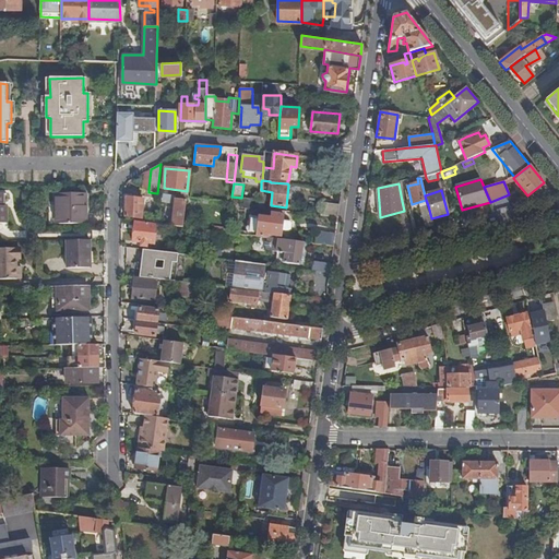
[(84,204),(83,193),(57,193),(57,205),(60,205),(60,224),(86,224),(86,204),(84,204)]
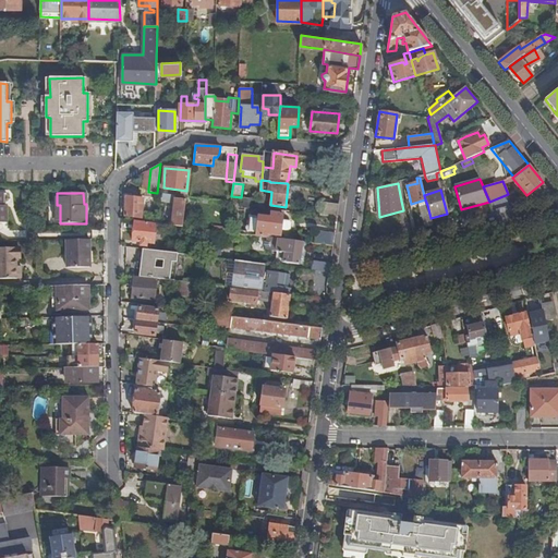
[(174,203),(172,226),(183,227),(183,223),(185,199),(174,198),(169,198),(170,195),(161,194),(160,205),(165,205),(165,202),(174,203)]
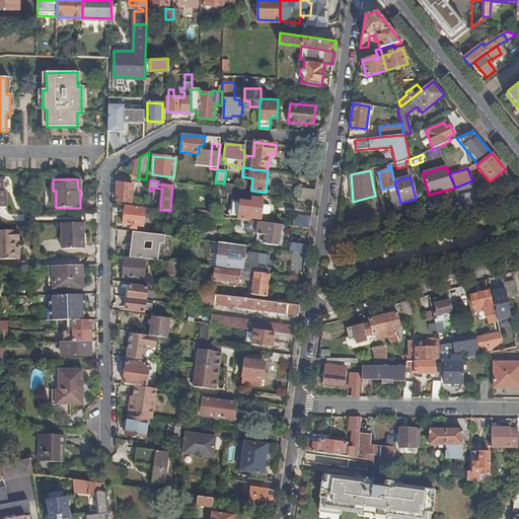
[(131,203),(133,186),(118,183),(116,202),(131,203)]
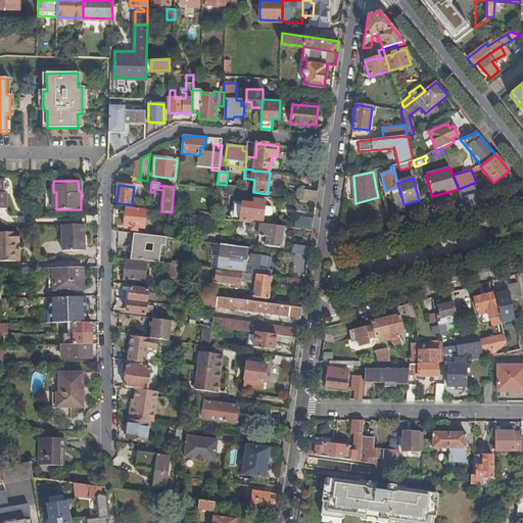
[(317,203),(318,191),(301,189),(299,202),(317,203)]
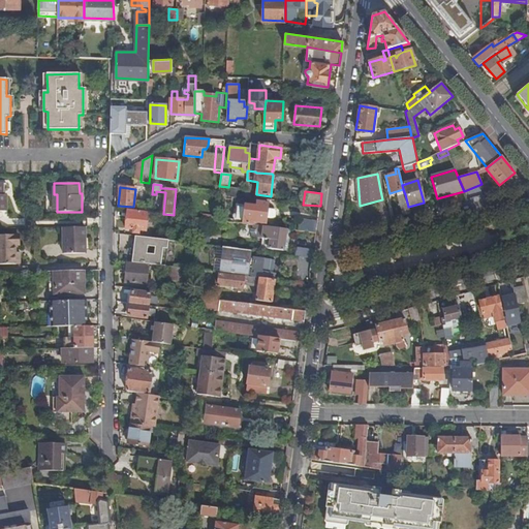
[(403,216),(410,214),(408,207),(405,194),(397,197),(403,216)]
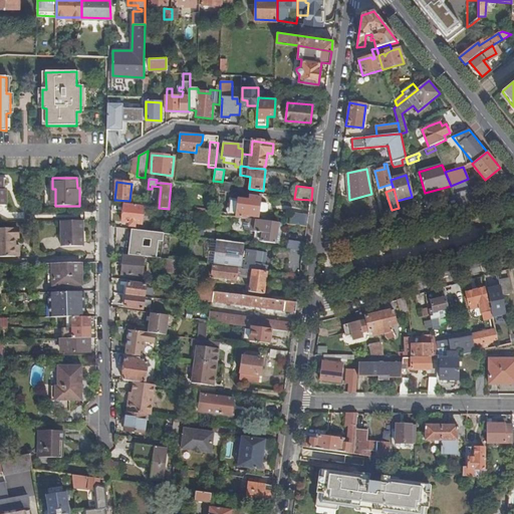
[(237,200),(235,218),(247,219),(258,220),(258,218),(261,198),(249,196),(249,201),(237,200)]
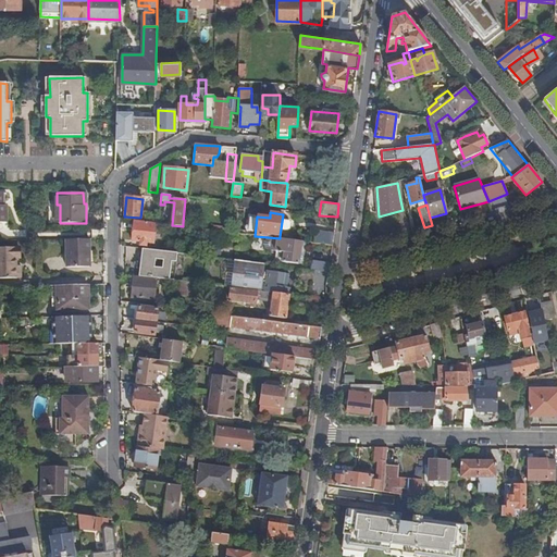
[(153,243),(156,225),(134,222),(132,240),(140,242),(140,246),(147,246),(148,243),(153,243)]
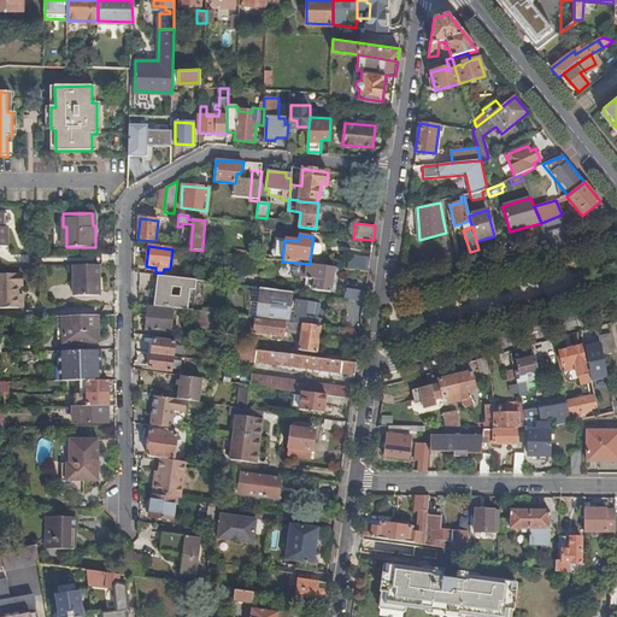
[(223,285),(233,286),(242,287),(244,280),(236,278),(239,256),(227,254),(223,285)]
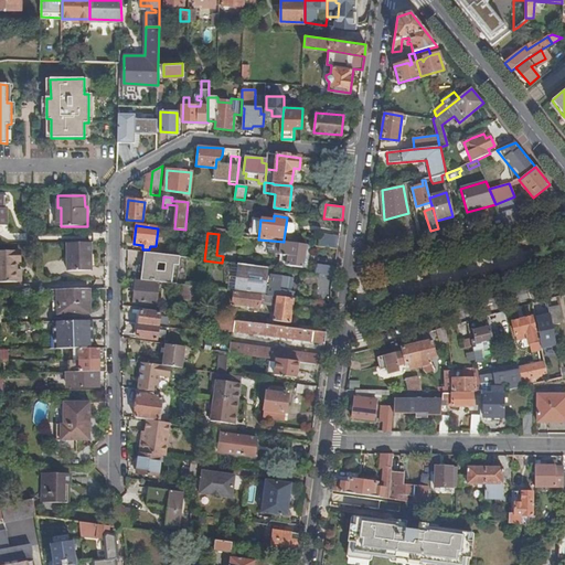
[(338,249),(340,236),(321,234),(319,246),(338,249)]
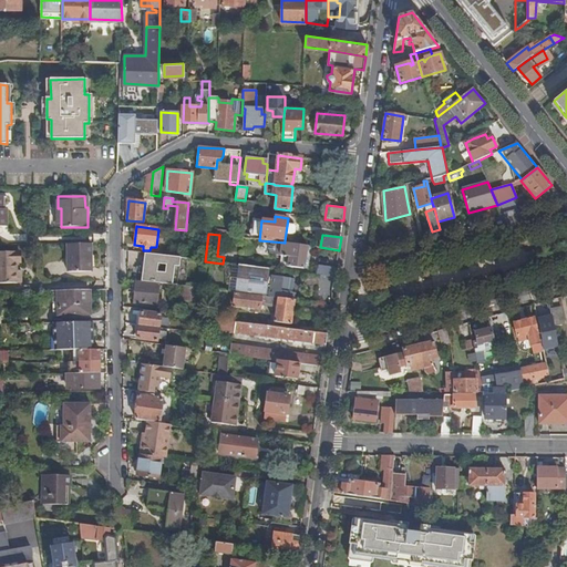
[(305,269),(307,246),(285,243),(272,241),(272,245),(270,247),(270,249),(271,251),(271,254),(281,256),(280,266),(305,269)]
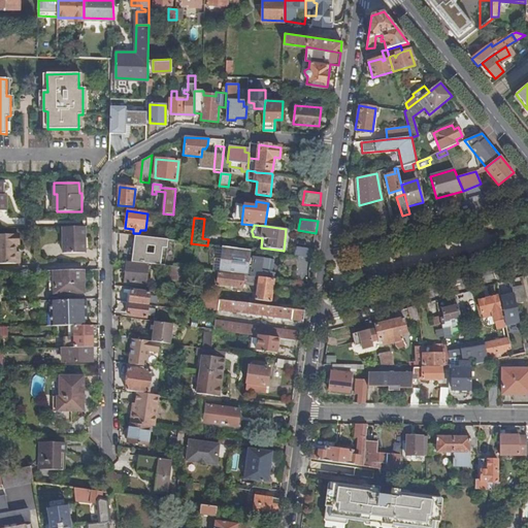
[(90,253),(89,226),(67,227),(68,253),(90,253)]
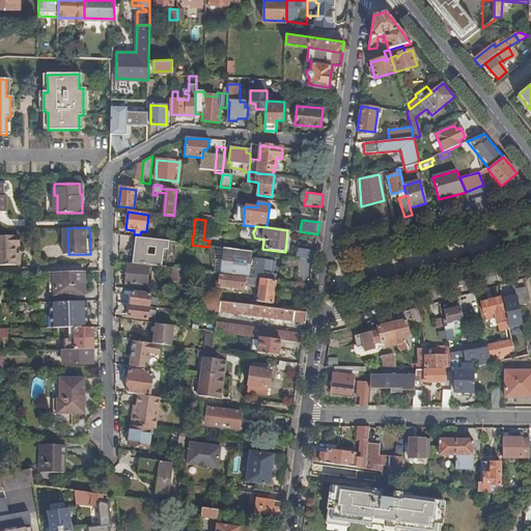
[(21,246),(21,235),(0,235),(0,258),(0,266),(25,266),(24,254),(20,254),(20,246),(21,246)]
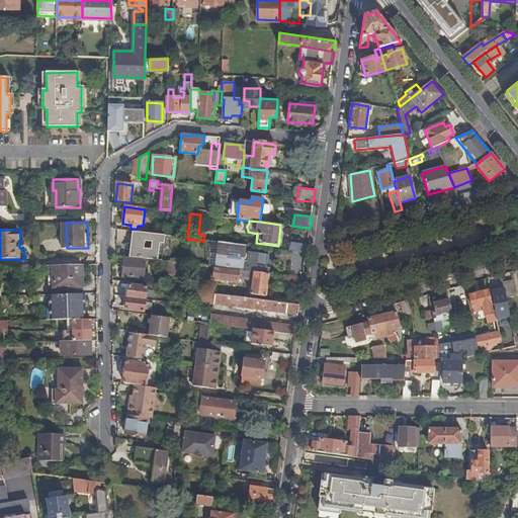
[(130,250),(128,257),(162,261),(165,236),(133,232),(131,245),(127,244),(126,250),(130,250)]
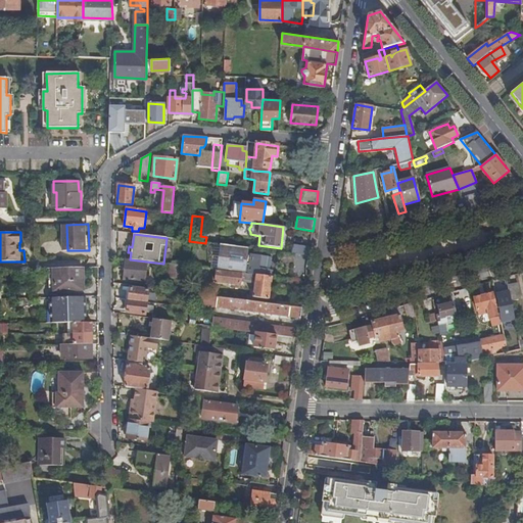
[(197,242),(194,268),(218,271),(272,277),(273,271),(270,271),(272,257),(248,254),(249,248),(222,245),(205,243),(197,242)]
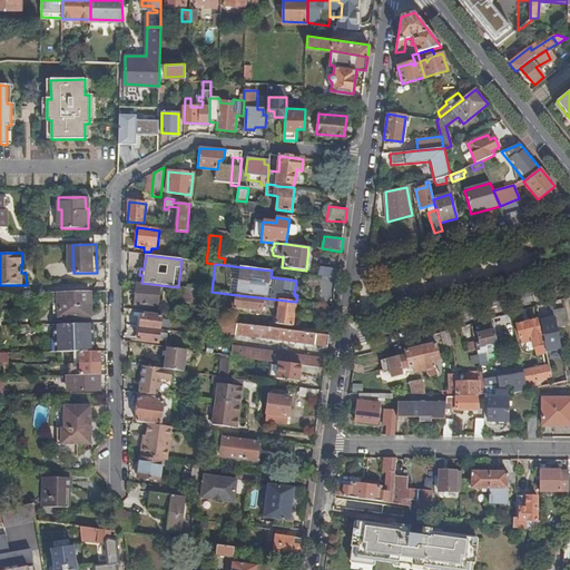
[(337,279),(338,271),(321,268),(318,277),(337,279)]
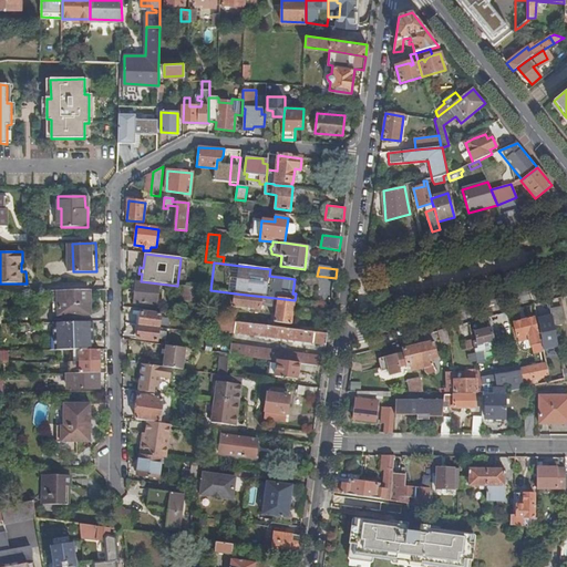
[(136,284),(135,289),(135,294),(134,303),(156,305),(158,284),(136,284)]
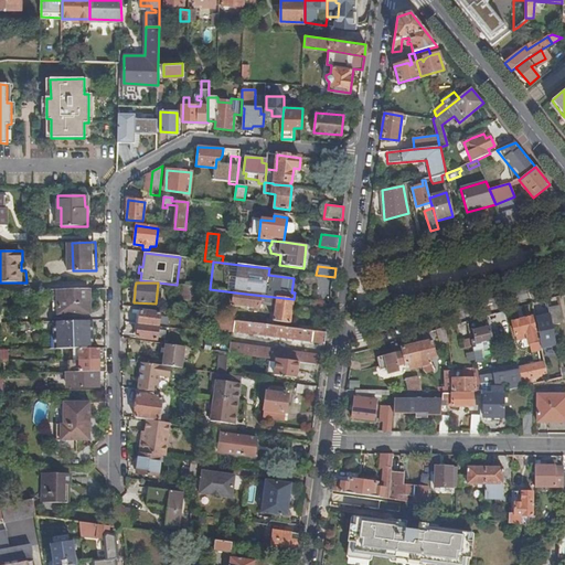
[(94,315),(93,289),(56,290),(57,316),(94,315)]
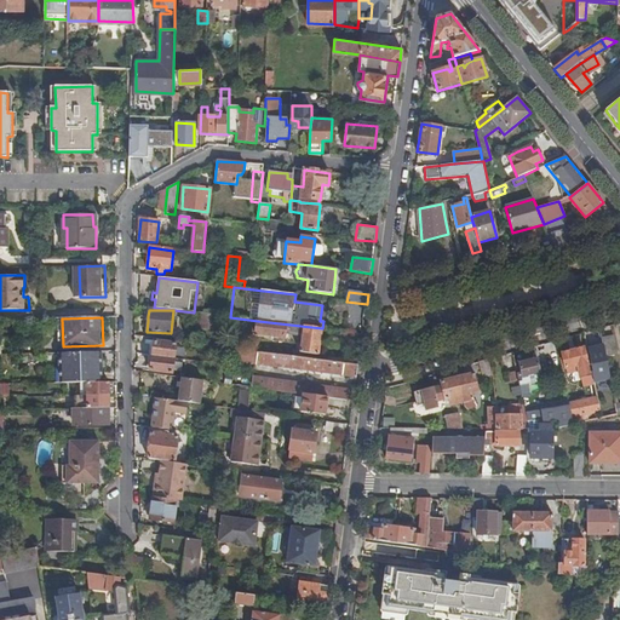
[(322,328),(258,321),(257,334),(285,338),(286,334),(303,337),(300,354),(319,356),(322,328)]
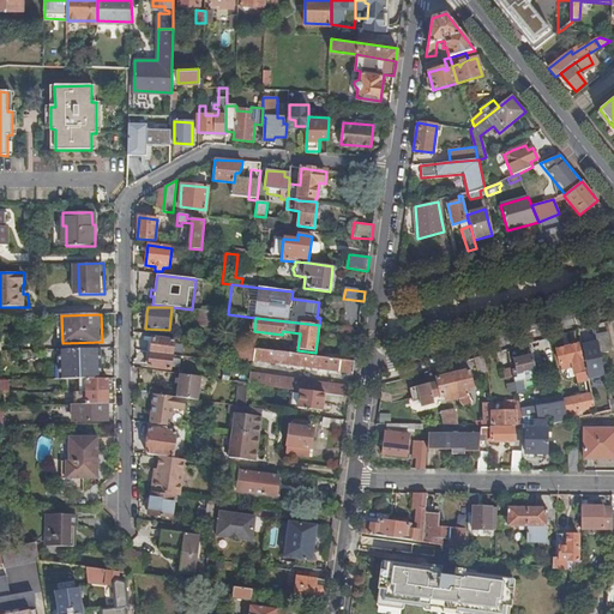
[(611,348),(607,331),(596,333),(600,349),(611,348)]
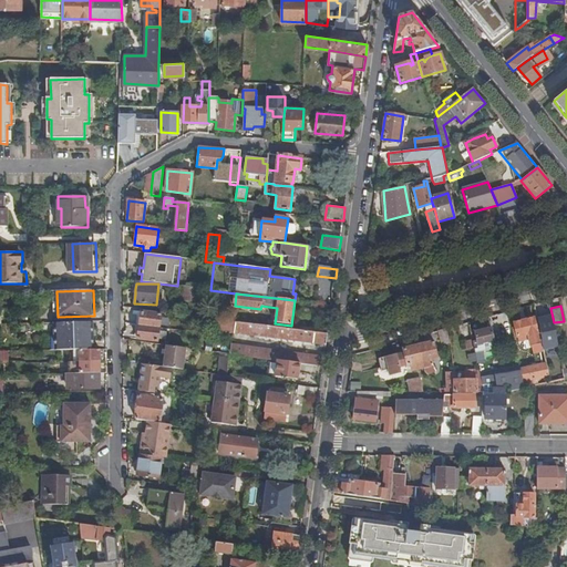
[(141,312),(138,326),(160,328),(161,315),(141,312)]
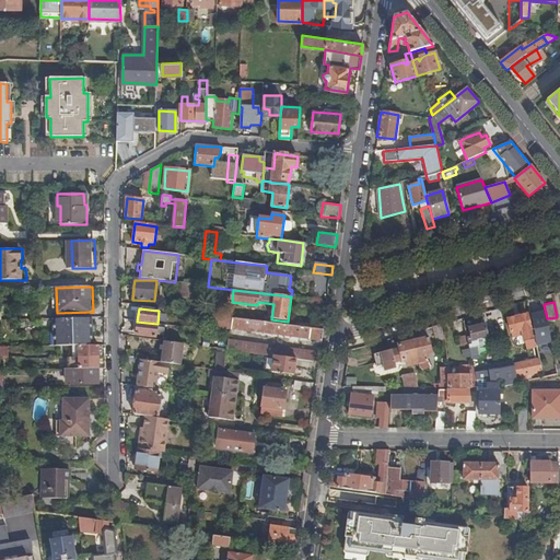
[(540,335),(549,333),(545,312),(529,314),(535,337),(535,338),(540,337),(540,335)]
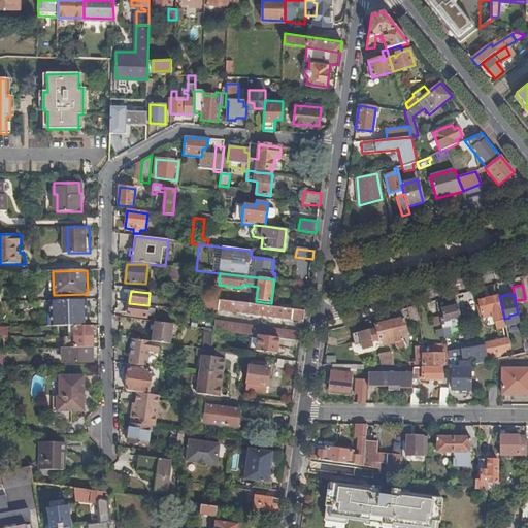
[(506,326),(504,319),(504,318),(502,319),(497,296),(479,300),(483,318),(493,316),(494,322),(496,321),(497,327),(506,326)]
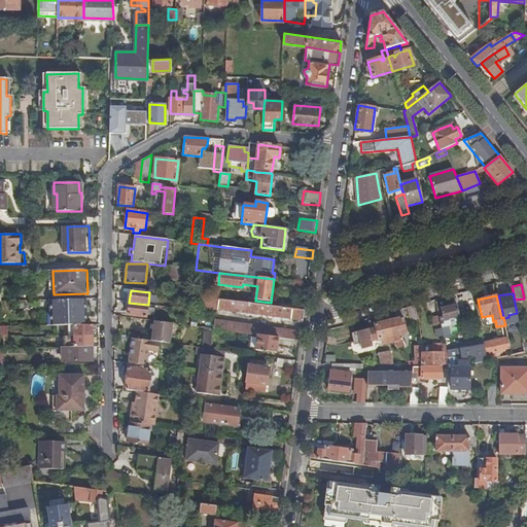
[(273,307),(202,296),(200,306),(217,309),(218,309),(287,318),(303,320),(305,310),(273,307)]
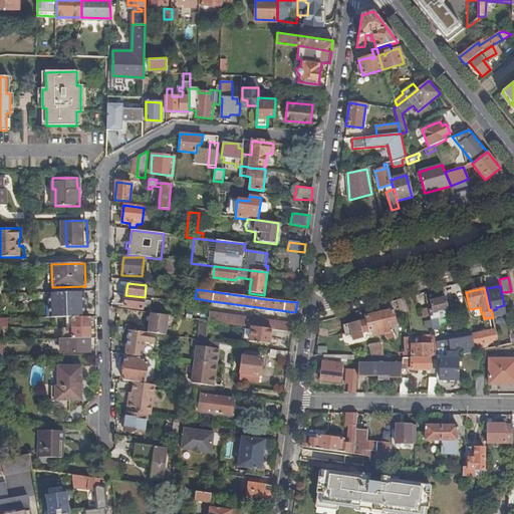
[(90,299),(89,291),(53,292),(54,305),(56,305),(57,317),(66,317),(87,317),(87,299),(90,299)]
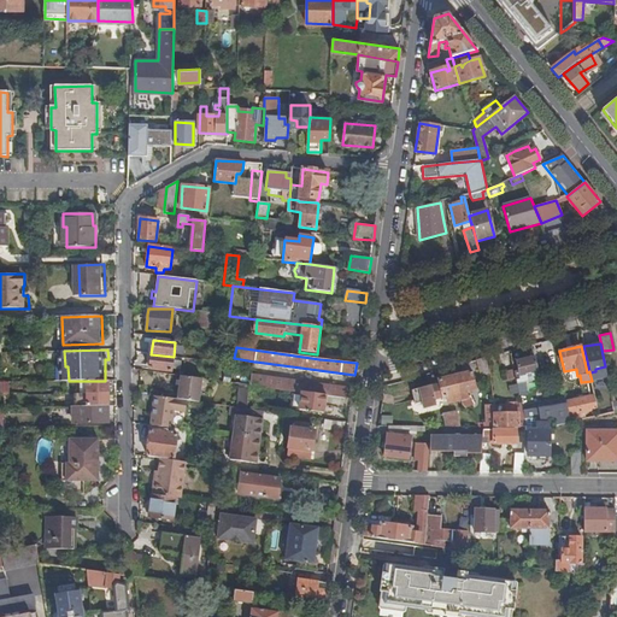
[(174,357),(151,354),(150,369),(171,372),(174,357)]
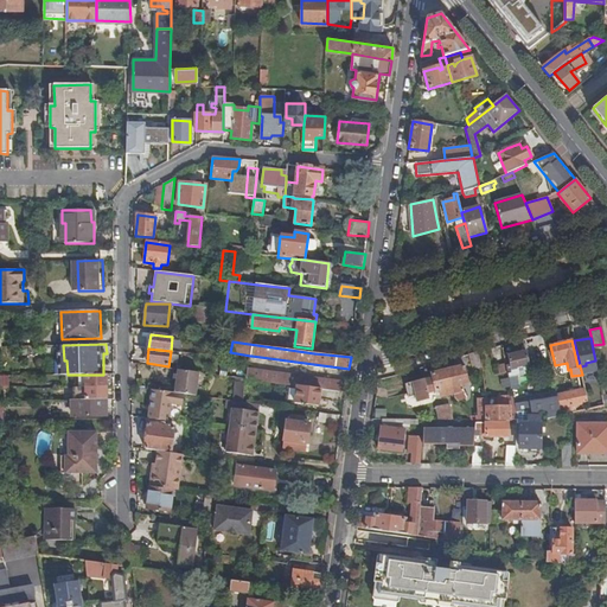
[(530,374),(525,351),(508,355),(510,364),(506,365),(506,369),(509,377),(530,374)]
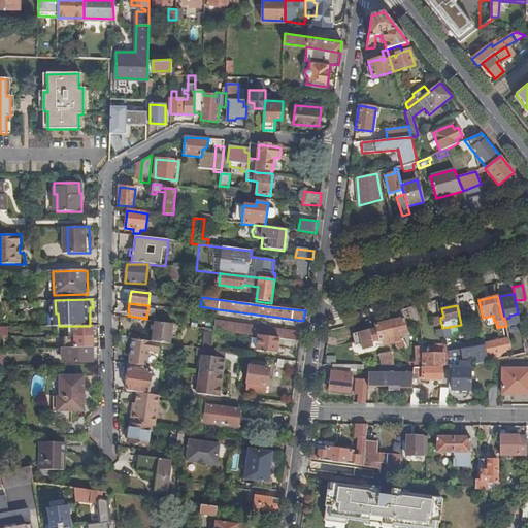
[(419,320),(415,306),(407,308),(411,322),(419,320)]
